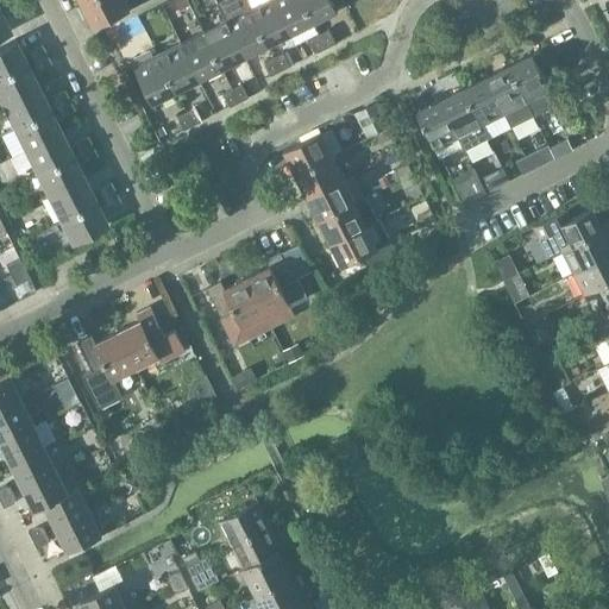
[(19,0),(14,0),(5,5),(10,14),(24,7),(19,0)]
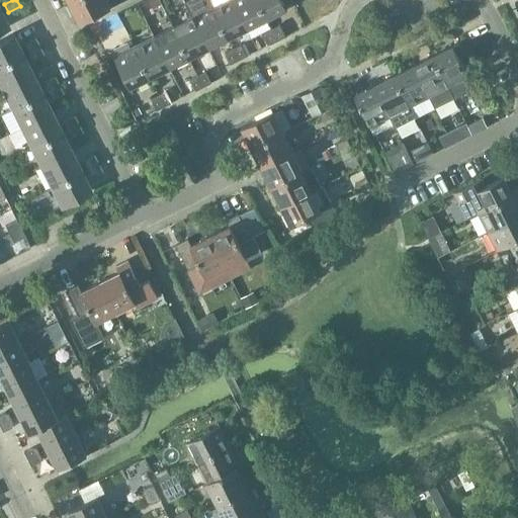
[(110,8),(106,0),(77,0),(70,4),(80,23),(110,8)]
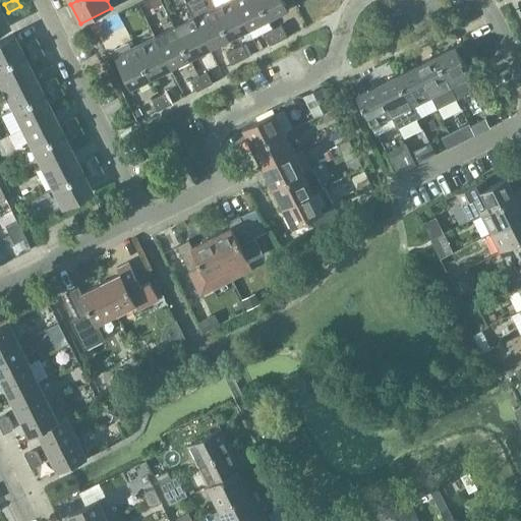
[(161,0),(150,0),(155,8),(163,4),(161,0)]
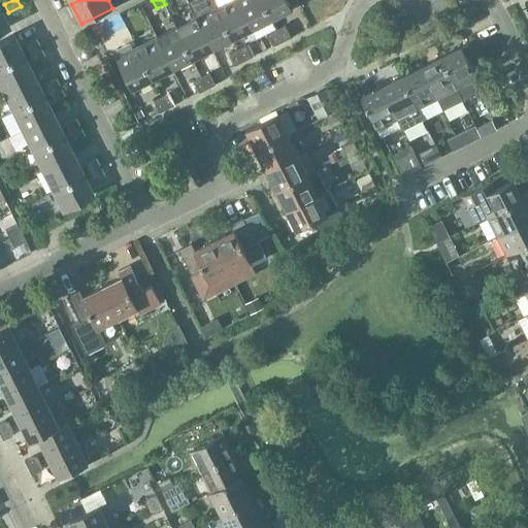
[(233,39),(253,29),(237,0),(230,0),(217,7),(233,39)]
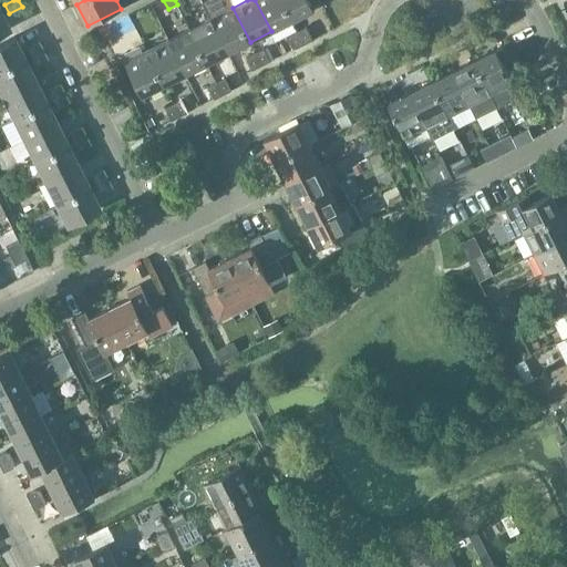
[(292,21),(281,0),(255,0),(271,31),(292,21)]
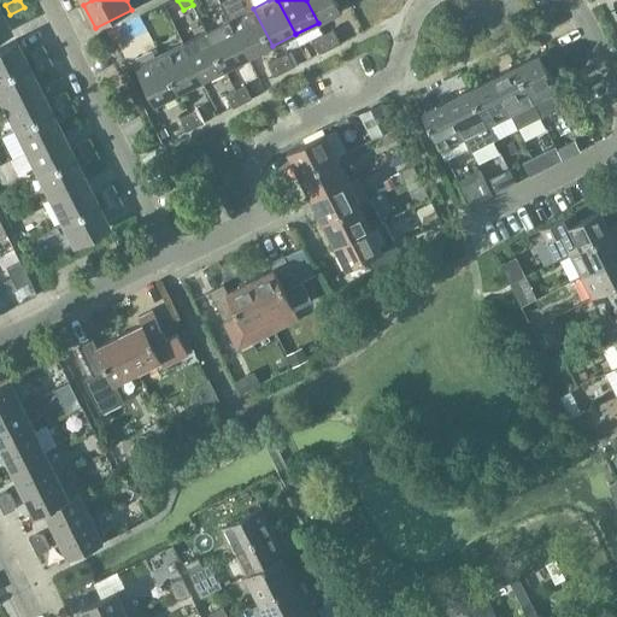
[(306,0),(318,23),(342,11),(336,0),(306,0)]
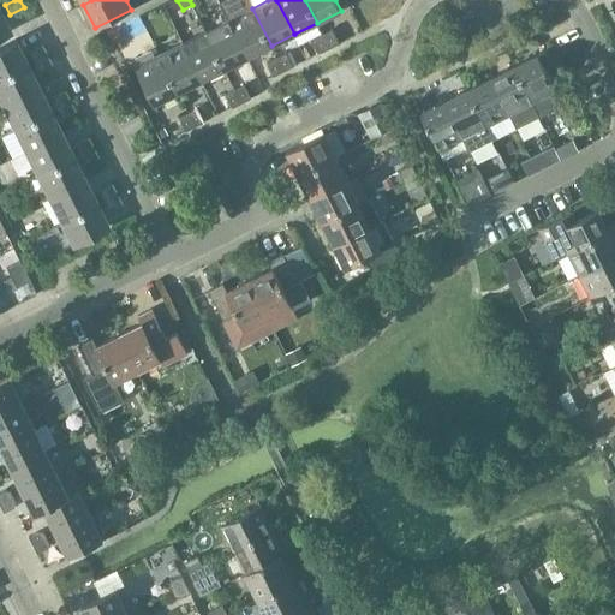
[(252,9),(230,21),(248,58),(272,46),(252,9)]
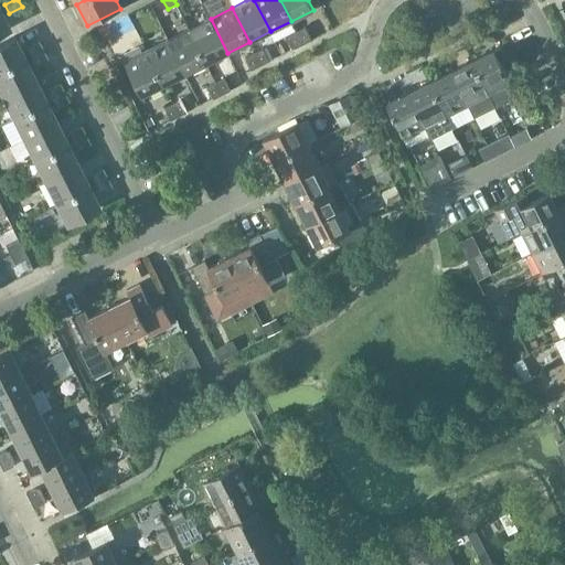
[(0,10),(0,33),(10,30),(0,10)]
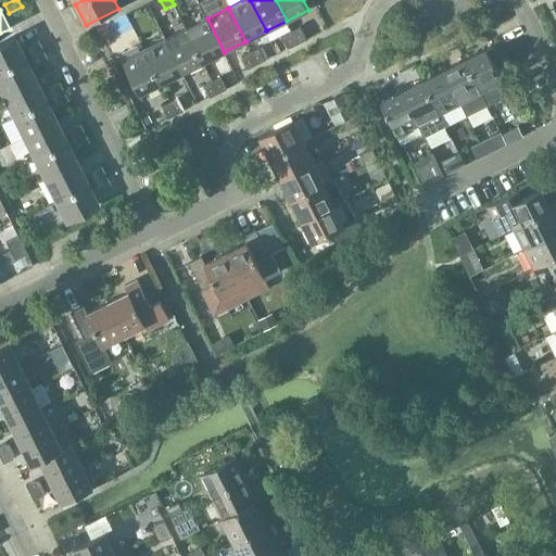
[(203,63),(224,52),(207,19),(186,29),(203,63)]
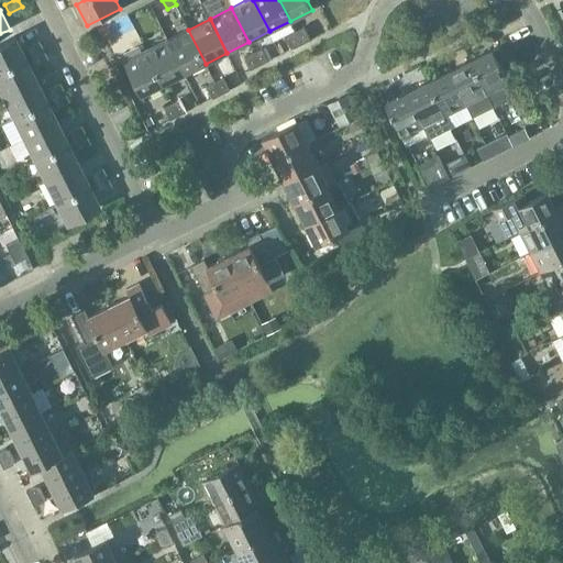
[(117,40),(109,25),(99,30),(106,45),(117,40)]
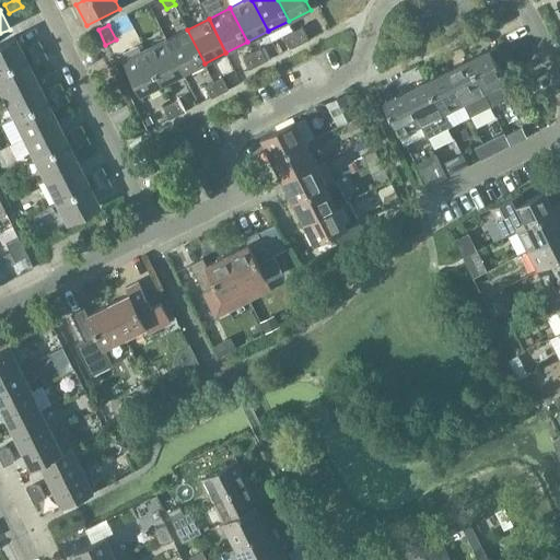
[(294,32),(301,44),(310,39),(303,27),(294,32)]
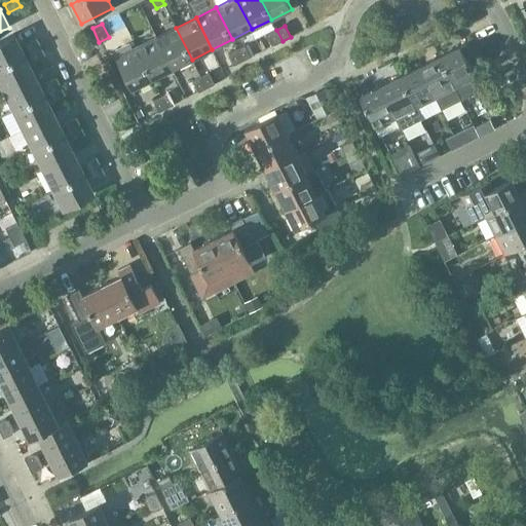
[(173,69),(192,60),(176,28),(156,37),(173,69)]
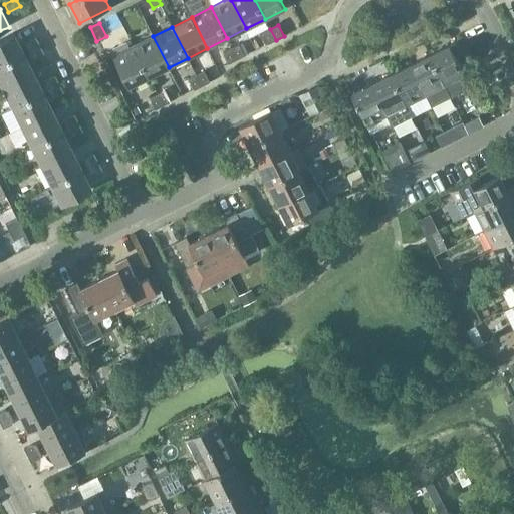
[(276,40),(270,29),(263,33),(268,44),(276,40)]
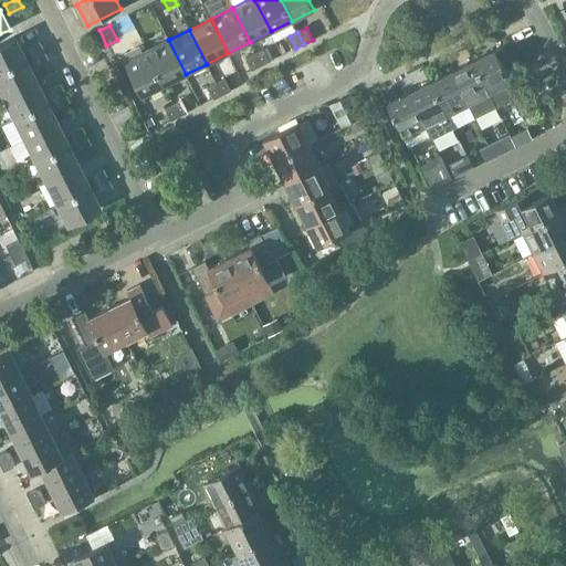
[(13,38),(0,43),(0,71),(24,60),(13,38)]
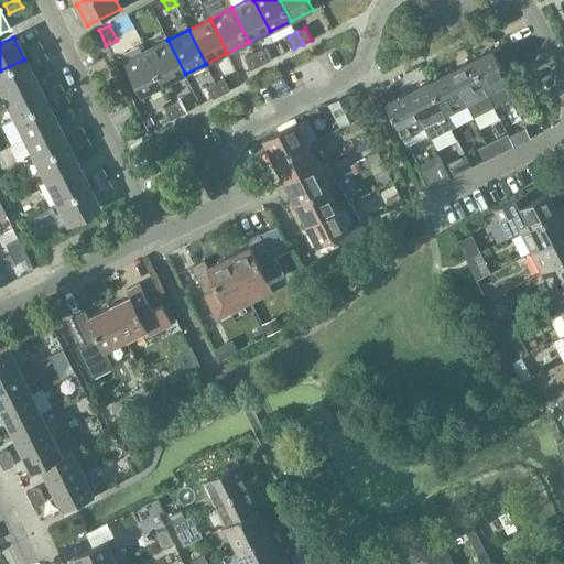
[(167,40),(147,51),(163,85),(185,74),(167,40)]
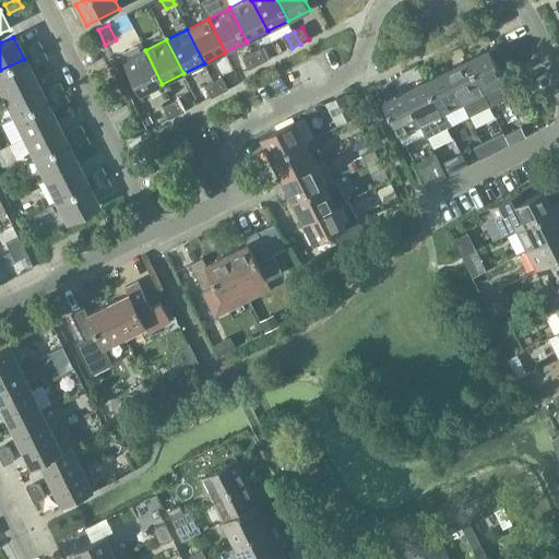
[(31,56),(43,49),(38,40),(26,47),(31,56)]
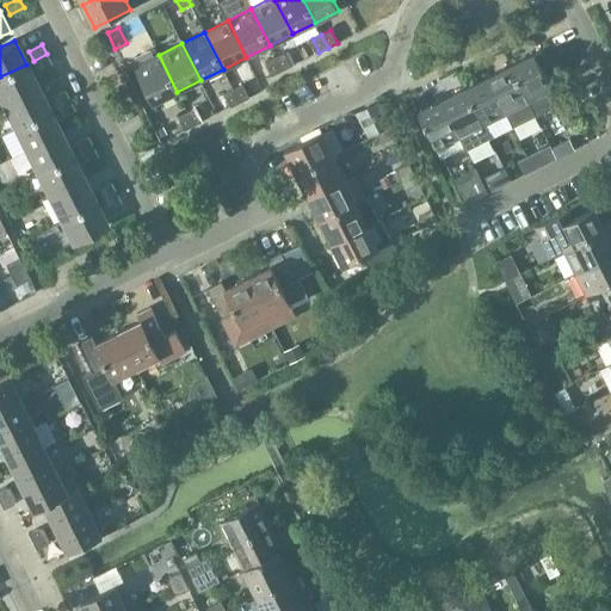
[(276,57),(283,72),(291,67),(285,53),(276,57)]
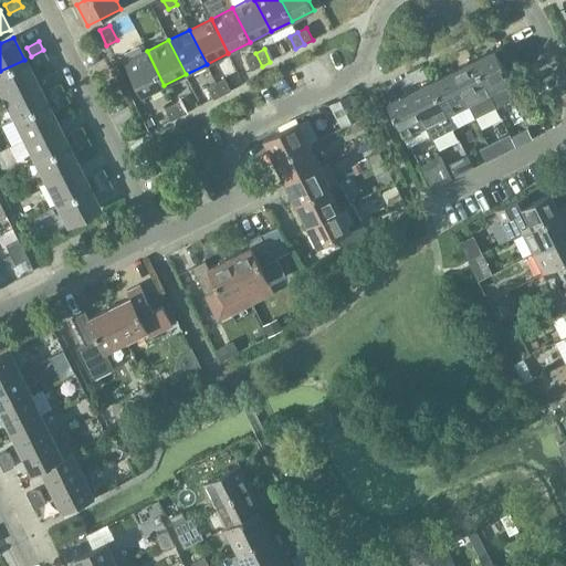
[(43,50),(31,56),(35,65),(48,59),(43,50)]
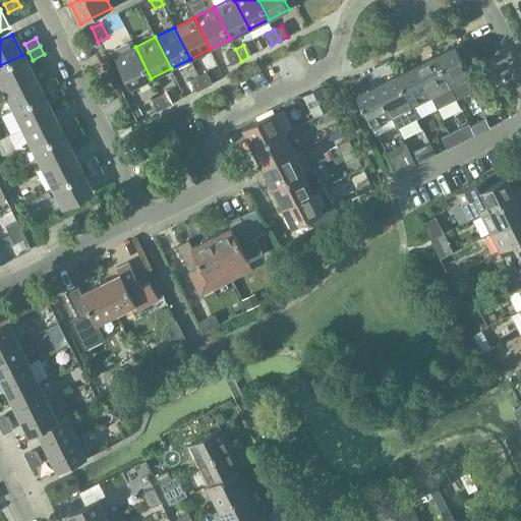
[(151,78),(135,47),(115,57),(131,89),(151,78)]
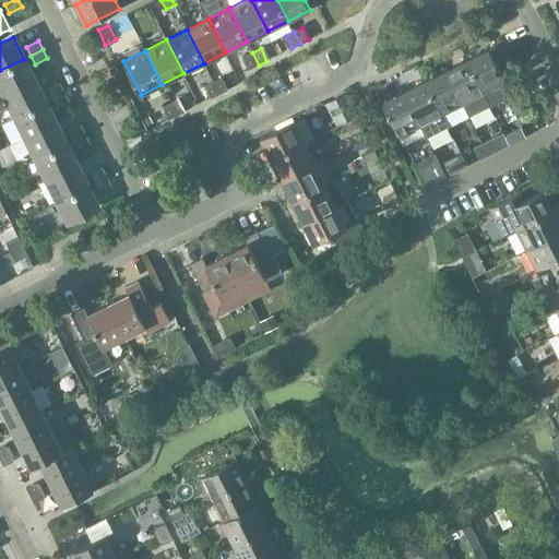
[(489,50),(467,60),(485,95),(490,106),(520,92),(503,58),(496,61),(489,50)]
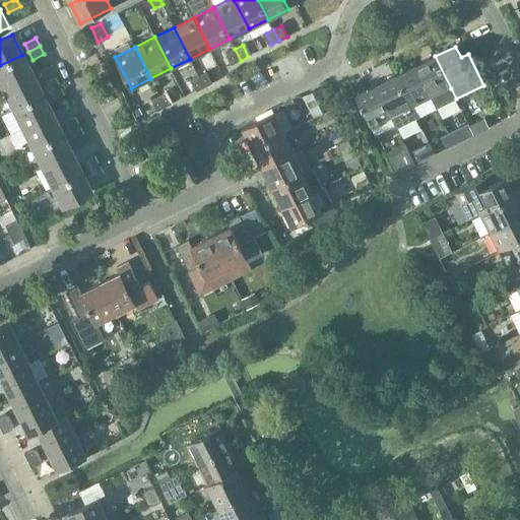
[(241,61),(235,49),(226,53),(233,64),(241,61)]
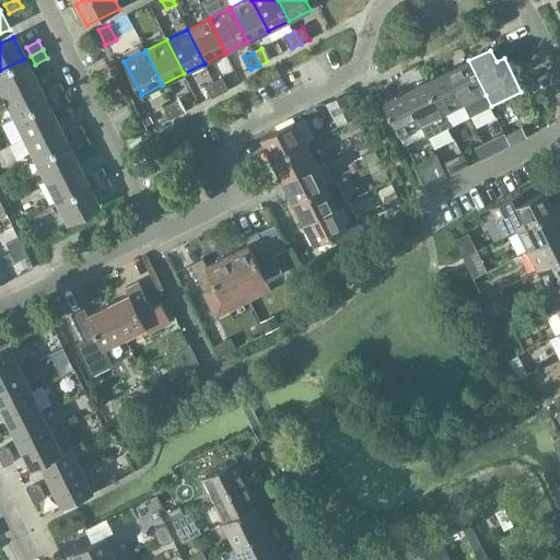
[(0,93),(1,96),(35,80),(24,59),(0,70),(0,93)]
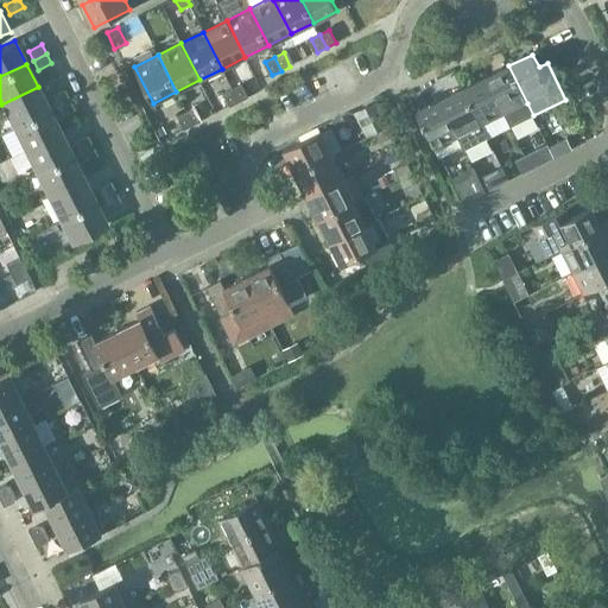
[(533,115),(527,103),(508,65),(486,77),(505,114),(511,127),(533,115)]
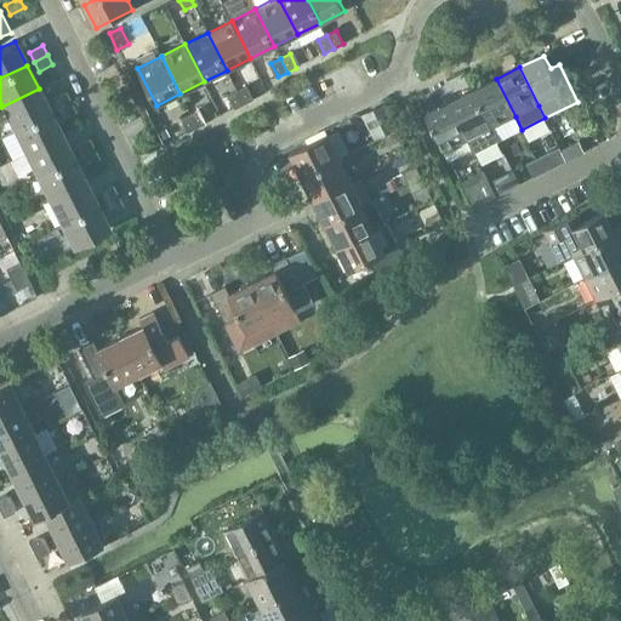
[(117,73),(96,77),(98,91),(119,87),(117,73)]
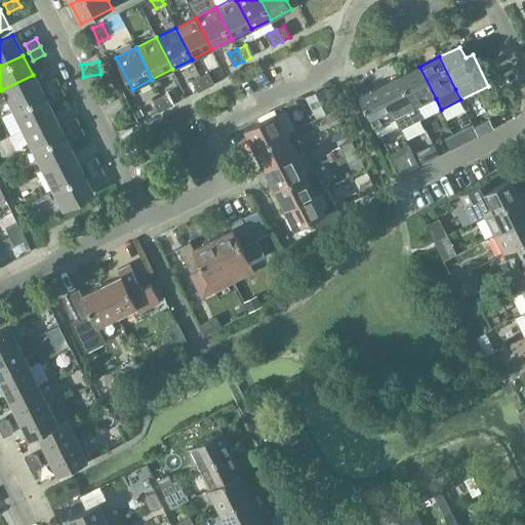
[(415,109),(436,98),(419,67),(400,77),(415,109)]
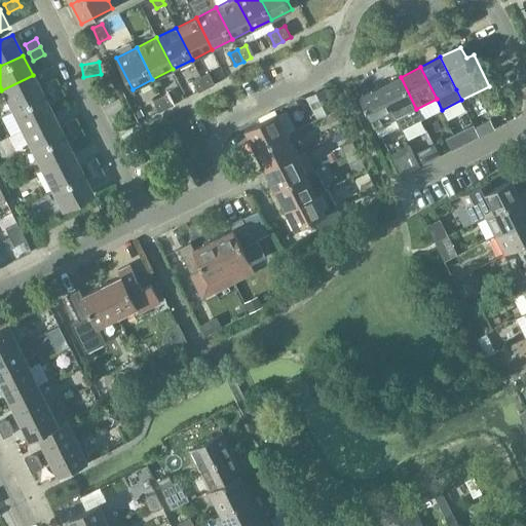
[(201,77),(207,88),(215,84),(209,73),(201,77)]
